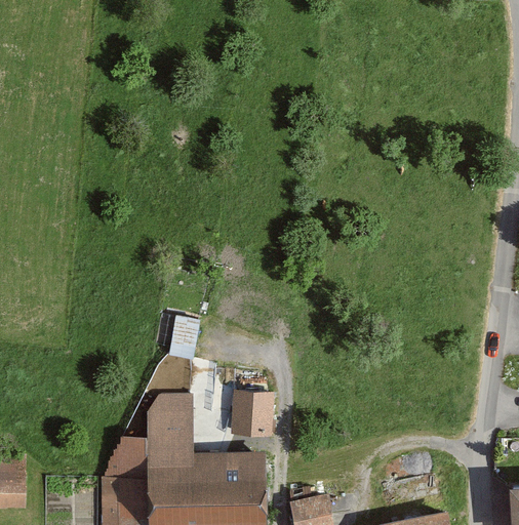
[(199,358),(204,321),(183,317),(177,354),(199,358)]
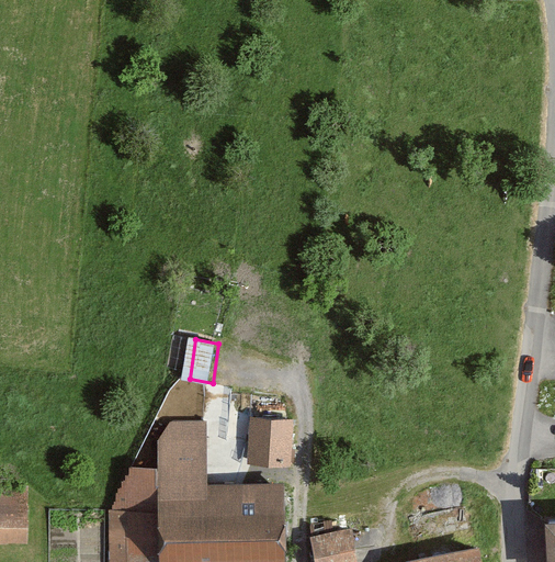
[(292,467),(295,422),(252,418),(249,464),(292,467)]
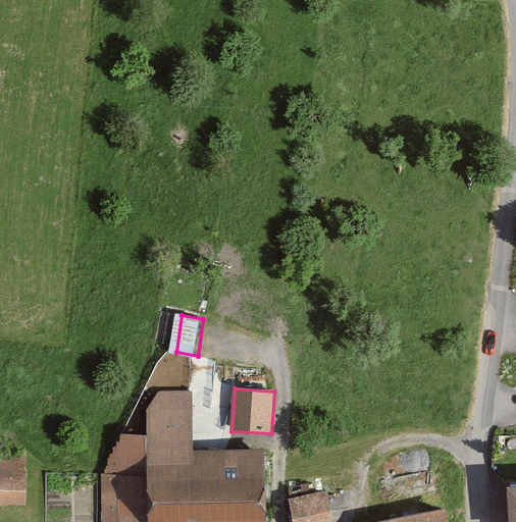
[(161,390),(146,408),(146,433),(121,433),(105,474),(105,521),(262,521),(262,450),(193,451),(192,390),(161,390)]
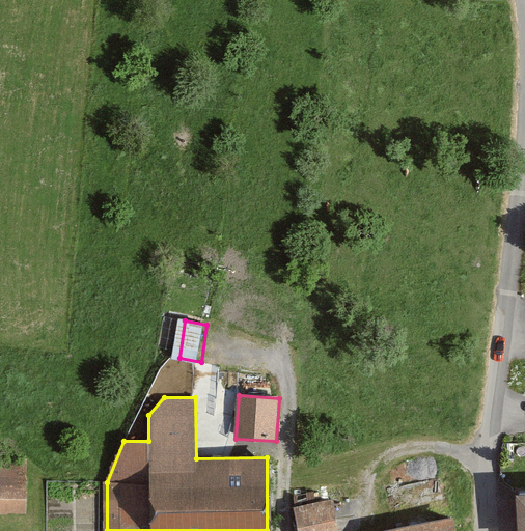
[(0,518),(25,518),(25,464),(0,464),(0,518)]
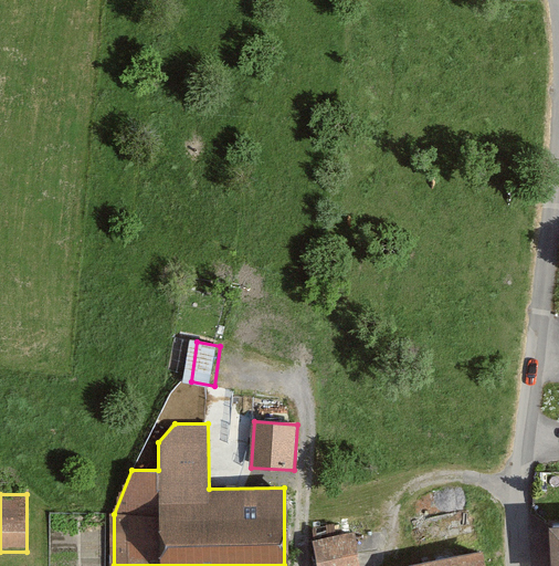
[(473,553),(464,507),(407,519),(415,561),(391,565),(481,565),(478,552),(473,553)]
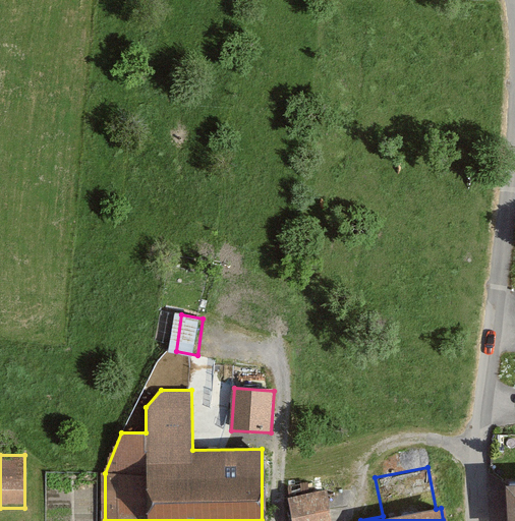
[(514,482),(500,484),(504,520),(514,520),(514,482)]
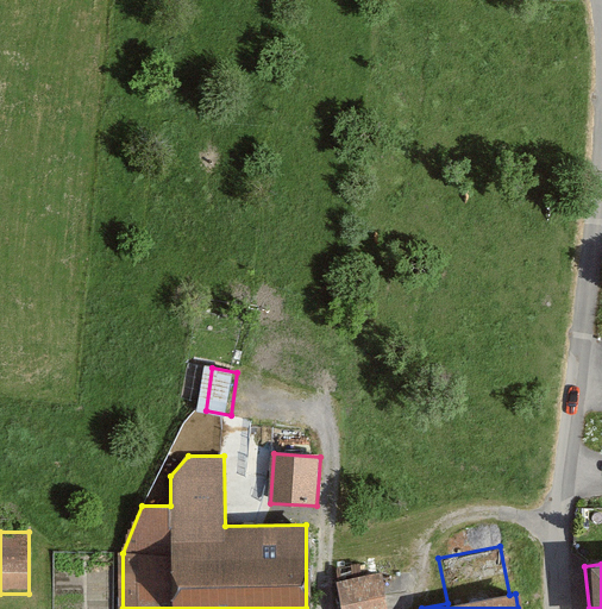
[(384,608),(380,572),(337,579),(340,608),(384,608)]
